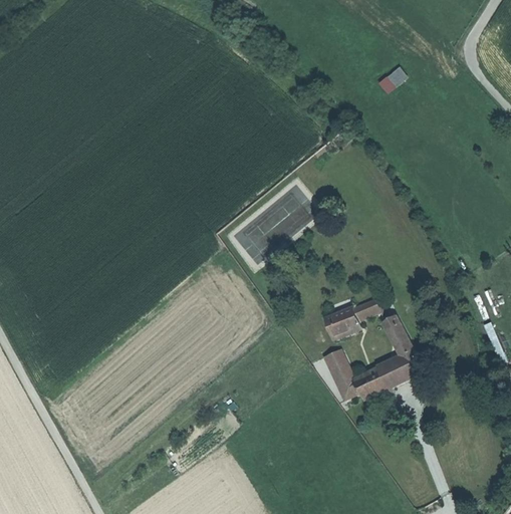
[(399,65),(377,83),(388,94),(408,76),(399,65)]
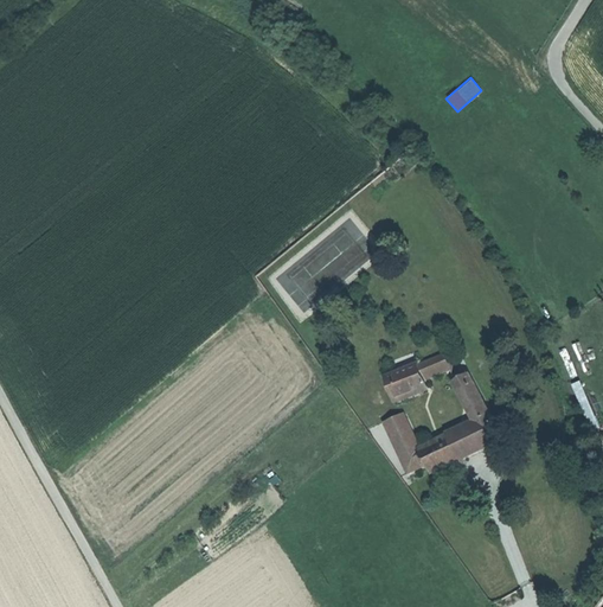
[(354,238),(361,232),(351,217),(342,223),(354,238)]
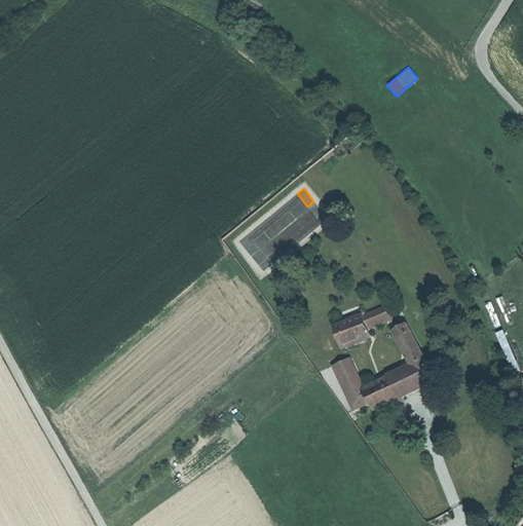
[(314,202),(307,208),(297,194),(238,240),(263,271),(328,219),(314,202)]
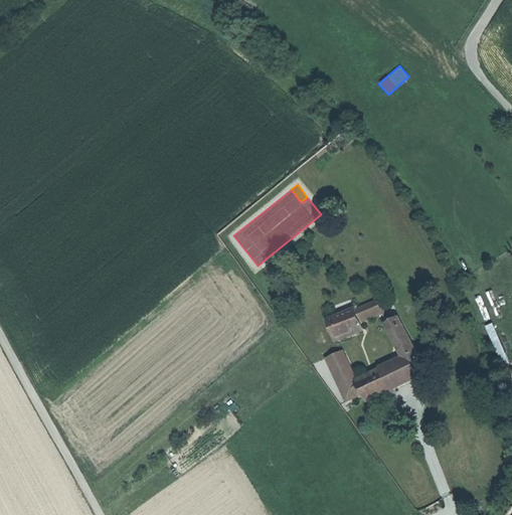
[(376,309),(381,320),(385,318),(378,304),(375,305),(372,300),(324,318),(333,336),(357,325),(354,320),(376,309)]
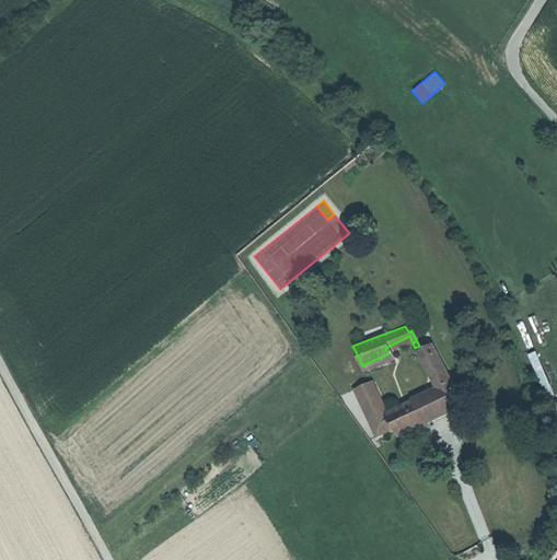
[(419,346),(415,348),(433,387),(383,411),(390,426),(393,432),(422,418),(447,406),(460,400),(431,340),(419,346)]
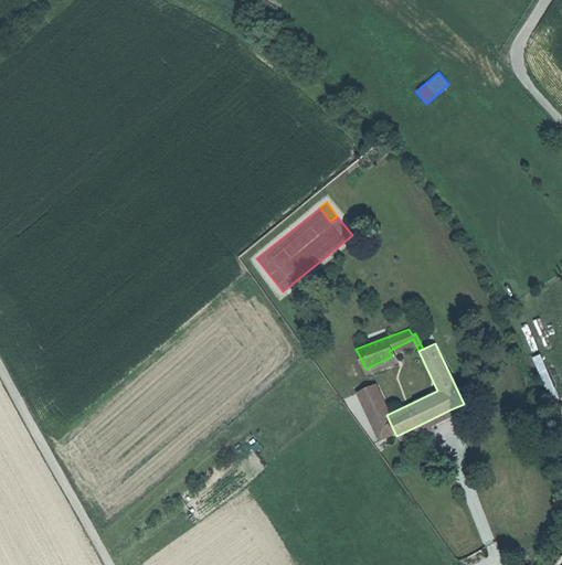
[(531,358),(551,401),(559,397),(540,354),(531,358)]
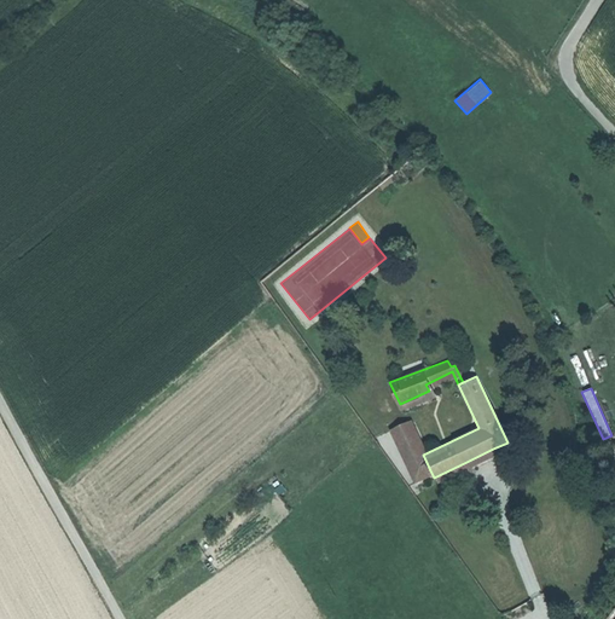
[(389,429),(412,479),(430,470),(423,455),(407,421),(389,429)]
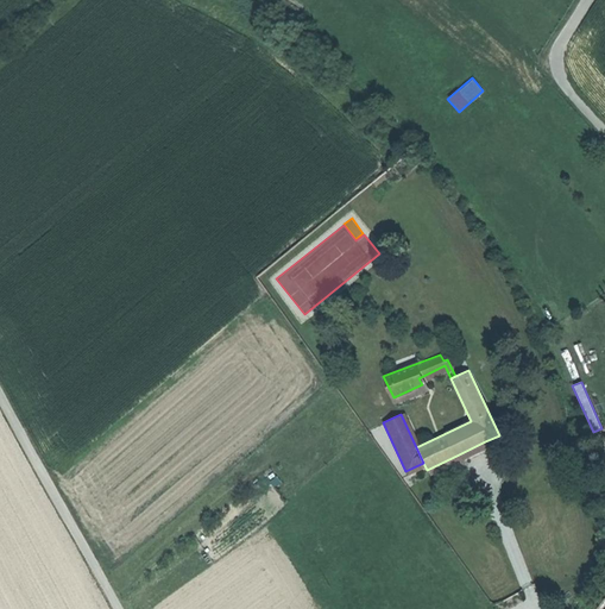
[(502,434),(499,435),(485,441),(490,450),(505,443),(502,434)]
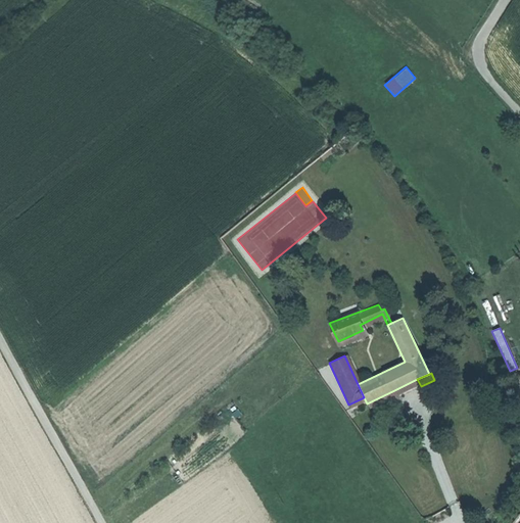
All buildings are outlined.
